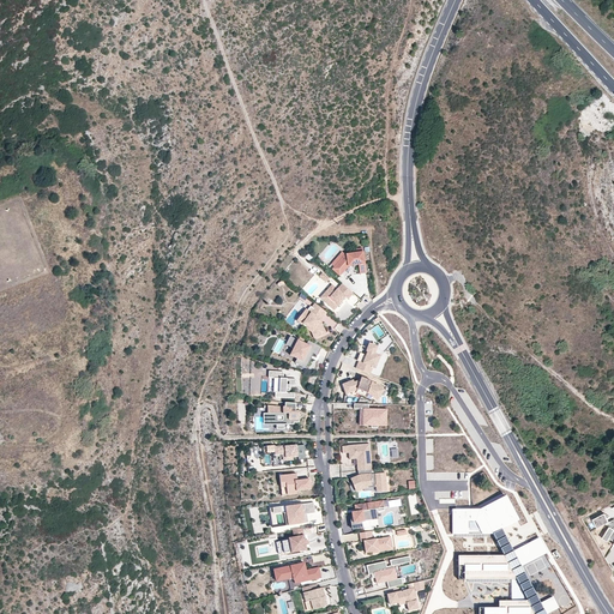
[(366,272),(363,248),(357,248),(357,253),(345,254),(335,266),(343,274),(349,265),(350,265),(355,265),(359,264),(360,274),(366,272)]
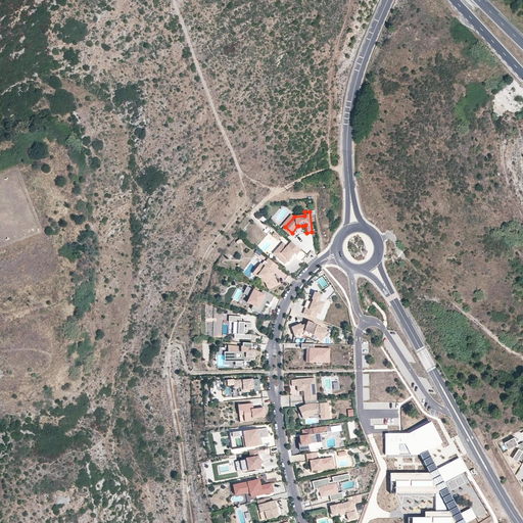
[(296,255),(300,250),(291,242),(287,246),(283,242),(278,248),(280,250),(275,255),(285,265),(293,255),(292,254),(293,252),(294,253),(296,255)]
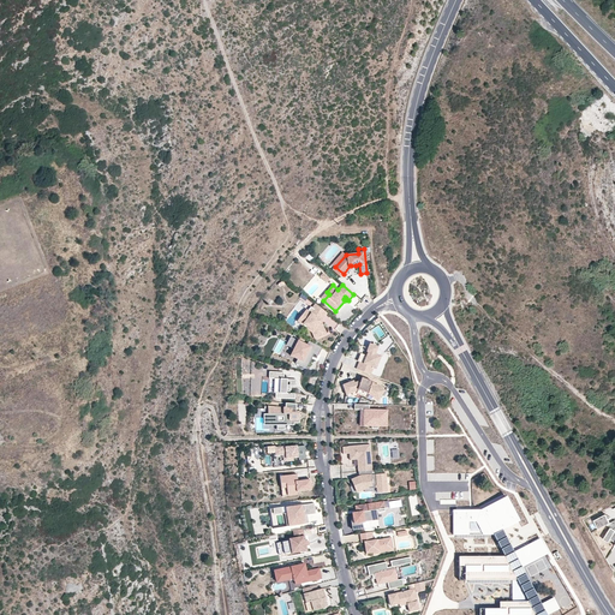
[(327,314),(316,304),(312,309),(311,308),(308,311),(306,310),(303,315),(308,320),(304,324),(314,332),(316,339),(327,334),(322,324),(321,324),(320,323),(321,321),(327,314)]
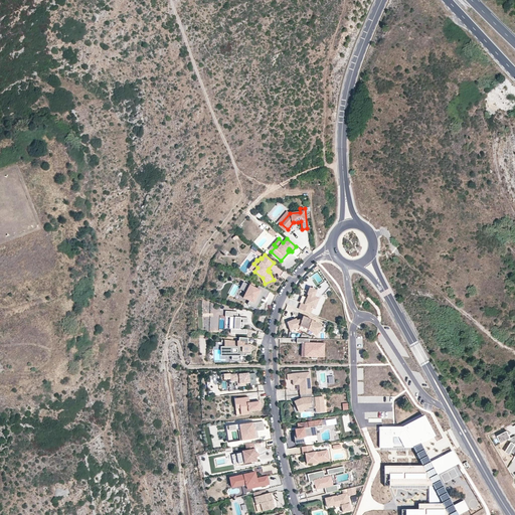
[(258,268),(253,264),(249,269),(253,273),(261,279),(264,284),(265,284),(263,278),(254,272),(258,268)]
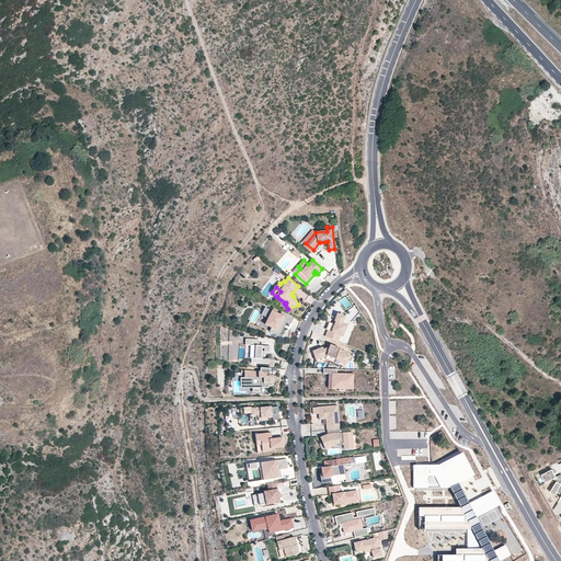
[(281,328),(284,321),(287,323),(290,324),(294,318),(281,311),(279,315),(265,307),(261,315),(268,319),(265,324),(272,328),(270,331),(279,336),(284,329),(281,328)]
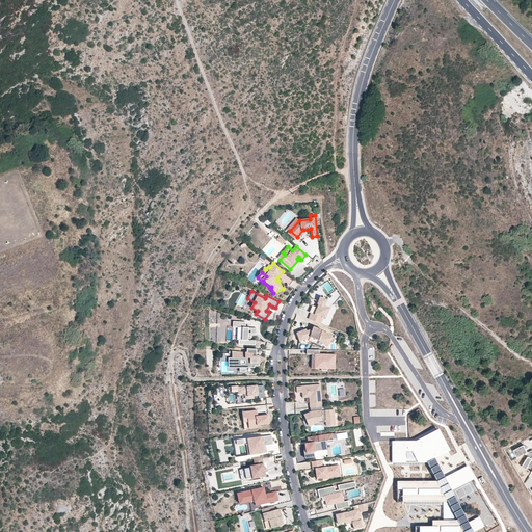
[(324,319),(328,309),(323,307),(326,300),(319,298),(317,304),(318,304),(317,308),(312,306),(309,313),(311,313),(308,319),(320,324),(322,318),(324,319)]
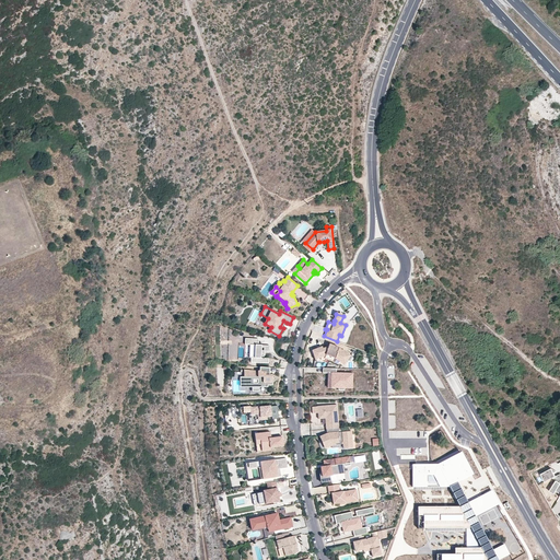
[(264,354),(264,351),(266,351),(269,351),(269,346),(258,346),(258,339),(245,339),(245,343),(249,343),(249,357),(251,357),(251,363),(268,363),(268,359),(260,358),(260,354),(264,354)]
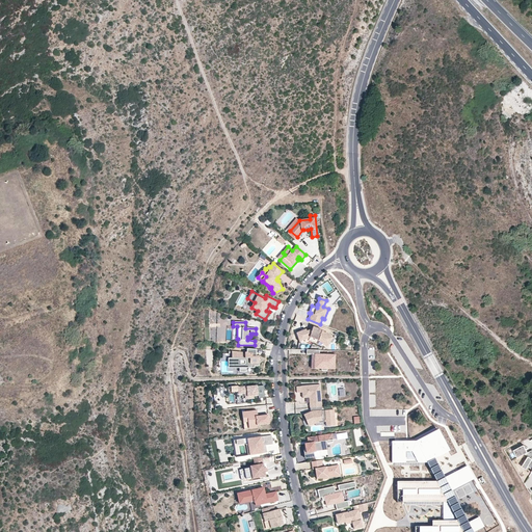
[(306,329),(296,333),(299,342),(309,339),(310,337),(318,340),(318,341),(319,339),(324,342),(323,343),(327,346),(334,337),(324,331),(323,333),(321,333),(322,329),(317,328),(316,330),(313,328),(312,330),(311,330),(307,331),(306,329)]
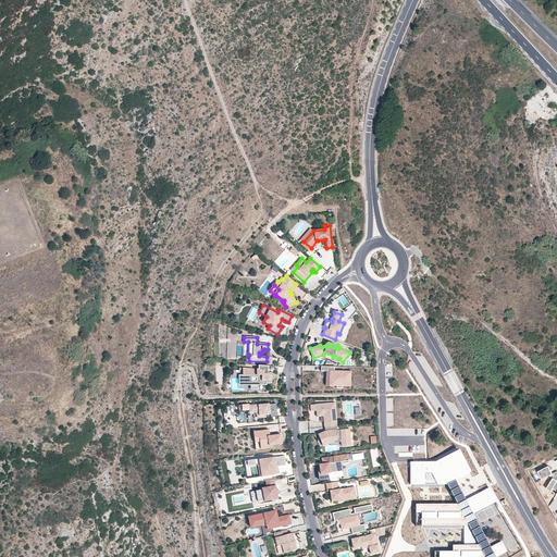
[(270,379),(269,374),(268,366),(259,366),(258,370),(257,370),(257,371),(255,371),(254,369),(244,369),(244,375),(243,375),(243,383),(250,383),(251,390),(258,390),(258,383),(271,383),(271,379),(270,379)]
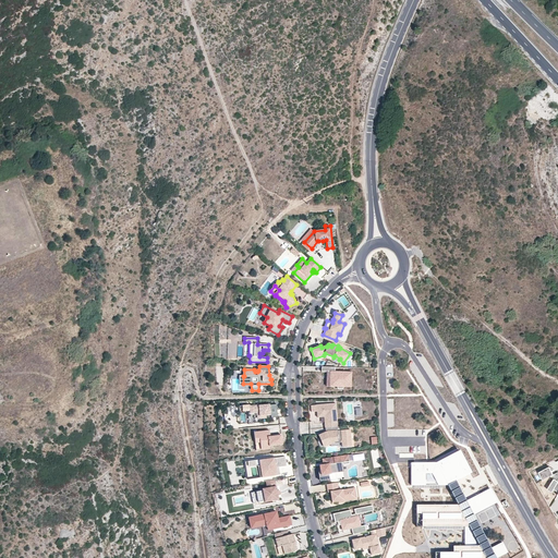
[(351,387),(352,372),(335,372),(335,367),(322,367),(322,372),(327,372),(330,373),(330,387),(338,387),(337,389),(343,389),(343,387),(351,387)]
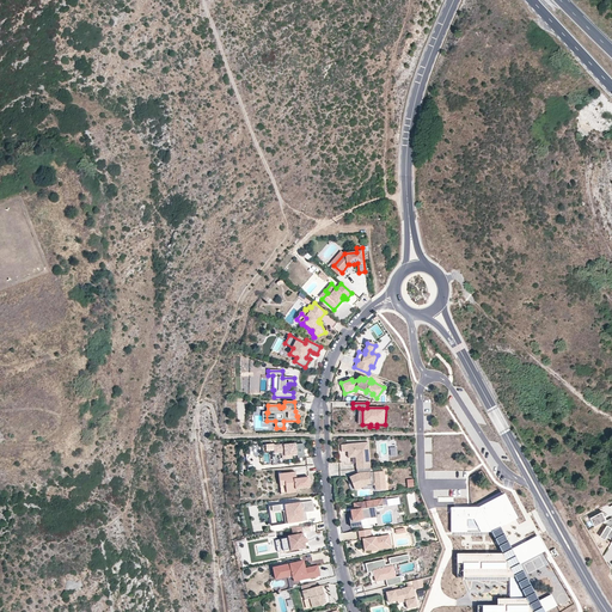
[(369,467),(368,442),(347,445),(348,458),(355,458),(356,464),(360,464),(360,469),(369,469),(369,467)]
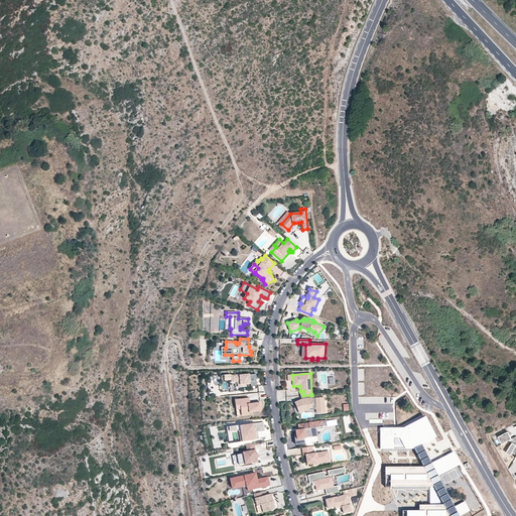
[(250,384),(249,375),(240,376),(240,375),(231,376),(232,379),(232,382),(235,382),(240,381),(241,387),(246,386),(246,384),(250,384)]
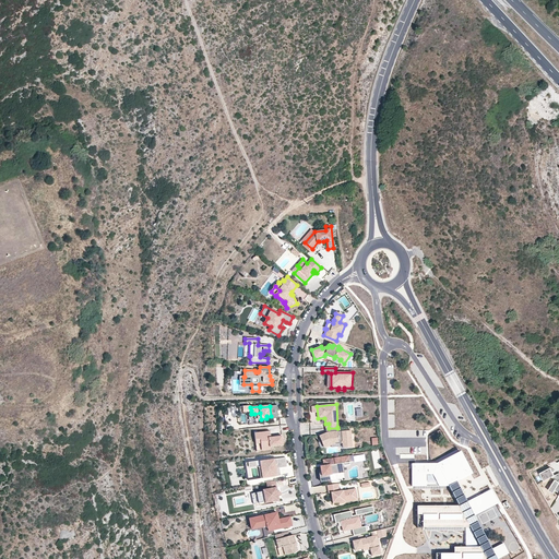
[(329,428),(329,429),(330,435),(328,435),(326,433),(321,436),(322,438),(321,438),(323,445),(331,442),(334,442),(335,444),(343,443),(343,448),(351,448),(351,442),(352,442),(351,430),(344,431),(344,433),(342,433),(342,431),(337,431),(337,428),(329,428)]
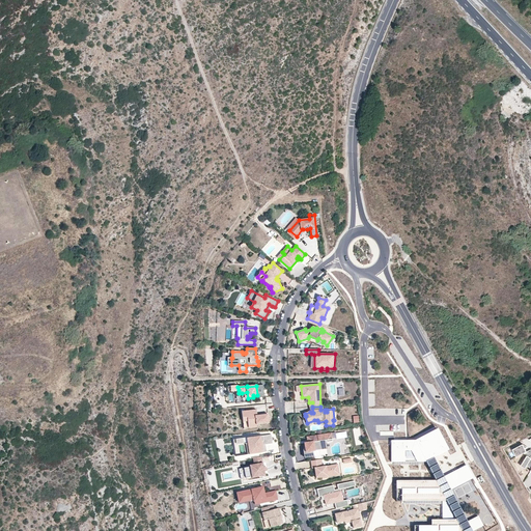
[(256,410),(242,412),(243,418),(247,417),(248,425),(269,423),(268,414),(257,416),(256,410)]
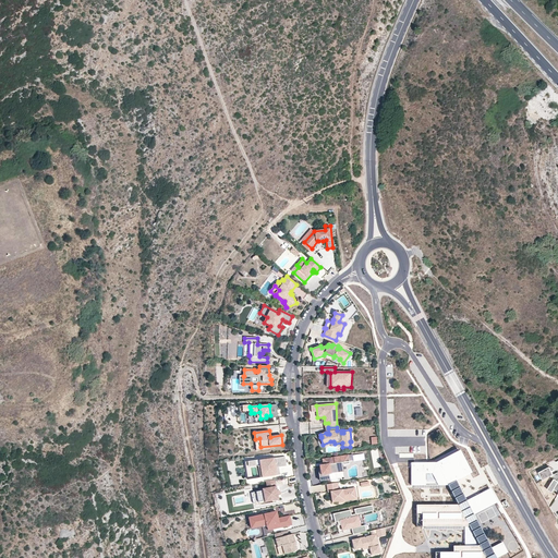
[(472,474),(460,449),(436,461),(411,462),(412,485),(447,485),(457,504),(416,504),(415,524),(469,528),(478,545),(453,545),(453,552),(439,552),(439,557),(500,557),(509,554),(502,542),(492,546),(474,513),(497,502),(489,488),(466,499),(462,489),(458,481),(472,474)]
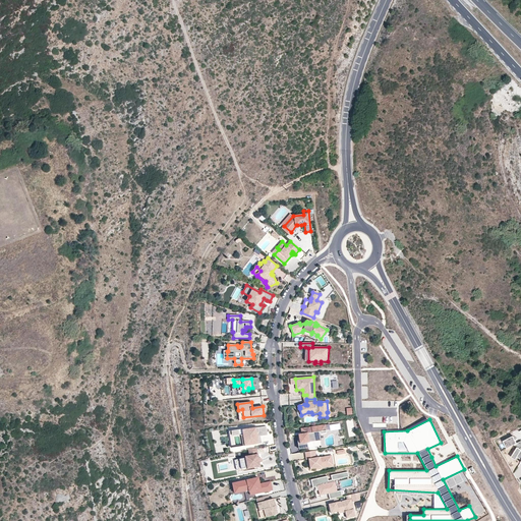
[(327,433),(326,425),(305,428),(306,433),(302,435),(299,435),(301,449),(308,448),(307,443),(322,441),(321,433),(327,433)]
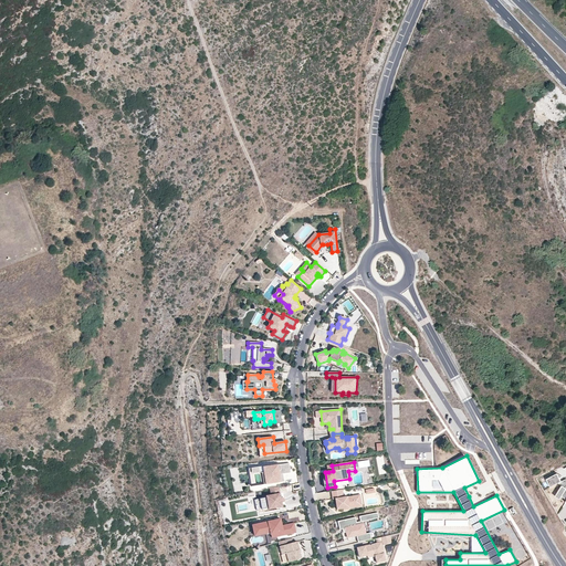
[(291,473),(290,463),(263,467),(266,484),(281,482),(280,478),(278,478),(278,474),(280,474),(291,473)]
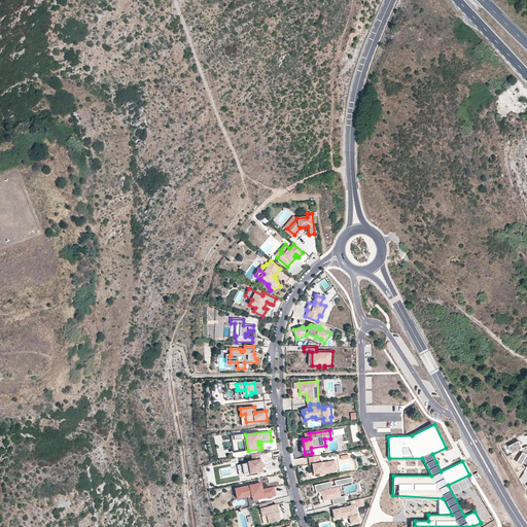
[(508,447),(512,454),(520,450),(522,449),(519,442),(508,447)]
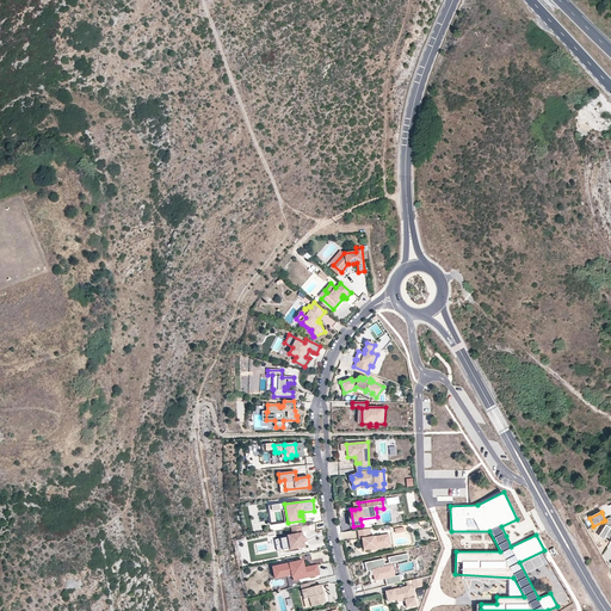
[(610,525),(610,517),(610,518),(605,520),(603,522),(606,525),(599,537),(604,539),(606,537),(610,539),(610,528),(610,525)]
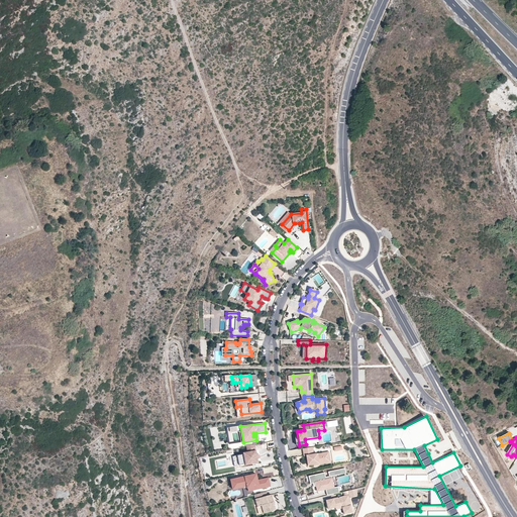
[(254,444),(246,446),(247,452),(243,453),(243,454),(232,456),(234,467),(245,464),(245,466),(259,462),(254,444)]
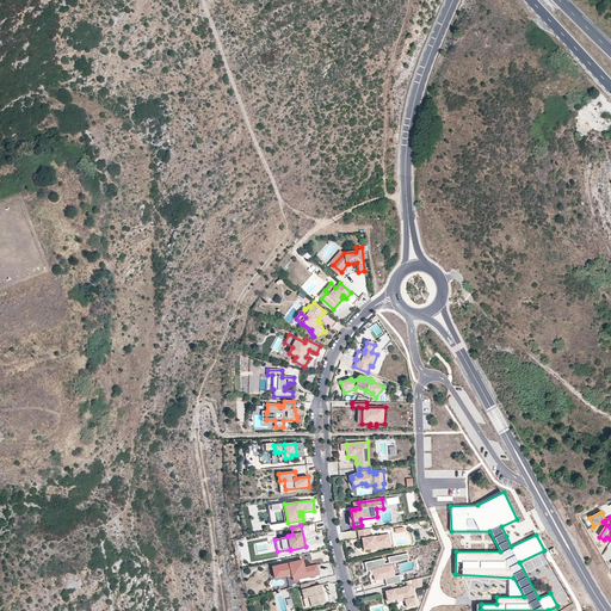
[(370,529),(358,530),(359,539),(362,538),(364,550),(371,549),(377,548),(377,547),(389,544),(387,535),(371,537),(370,529)]
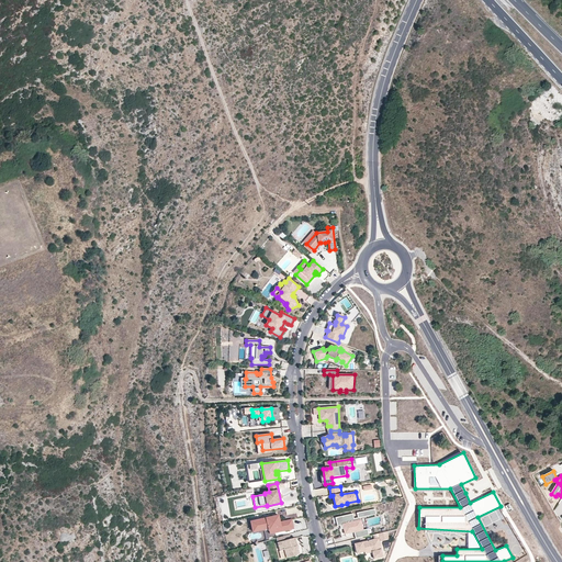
[(357,513),(358,517),(360,517),(377,514),(375,508),(357,513)]
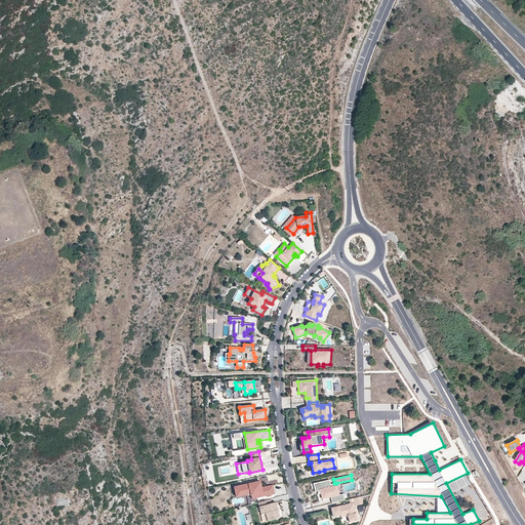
[(333,496),(332,489),(337,488),(336,483),(334,483),(331,484),(330,480),(314,484),(315,491),(317,491),(318,490),(319,494),(321,494),(322,499),(327,498),(331,497),(333,496)]
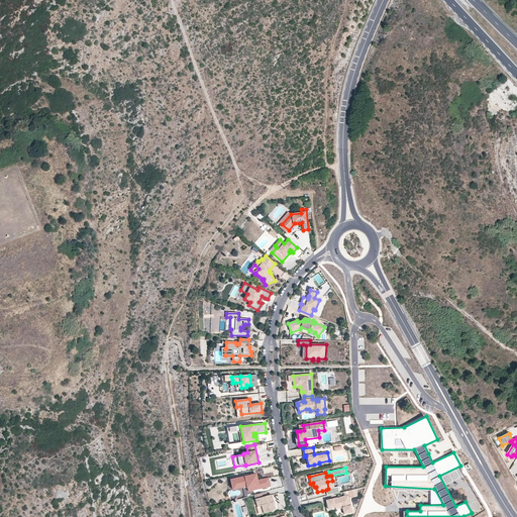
[(263,488),(261,480),(257,481),(255,474),(235,479),(237,488),(247,486),(247,488),(252,487),(252,490),(263,488)]
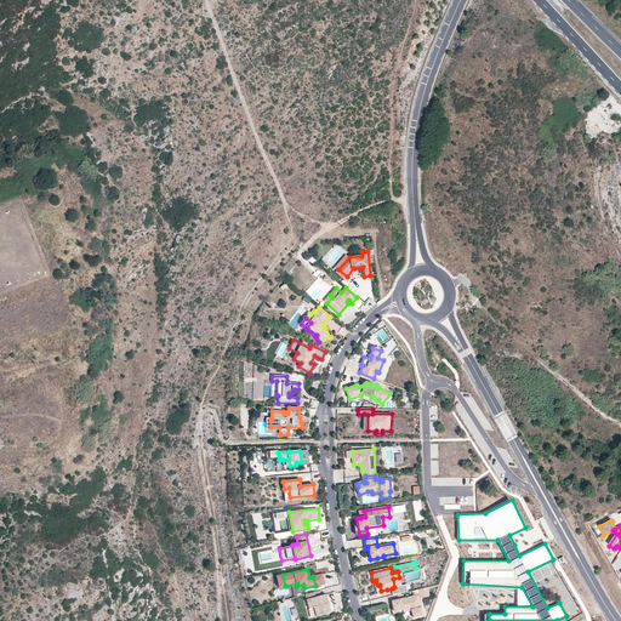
[(406,585),(402,586),(394,587),(392,588),(393,594),(408,591),(406,585)]
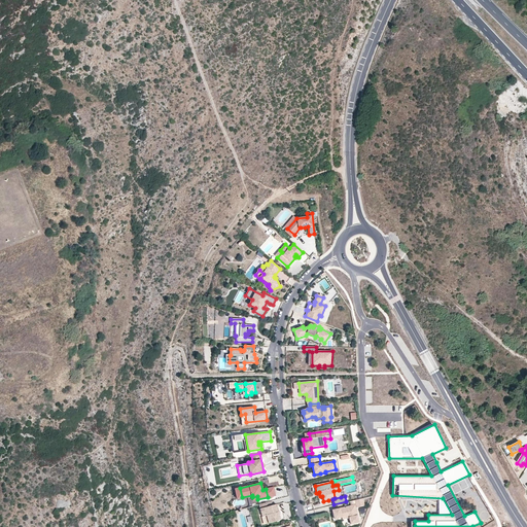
[(365,505),(363,498),(351,501),(352,505),(342,507),(342,508),(341,510),(340,507),(331,510),(334,519),(341,517),(341,515),(344,515),(349,517),(351,524),(359,522),(356,507),(365,505)]
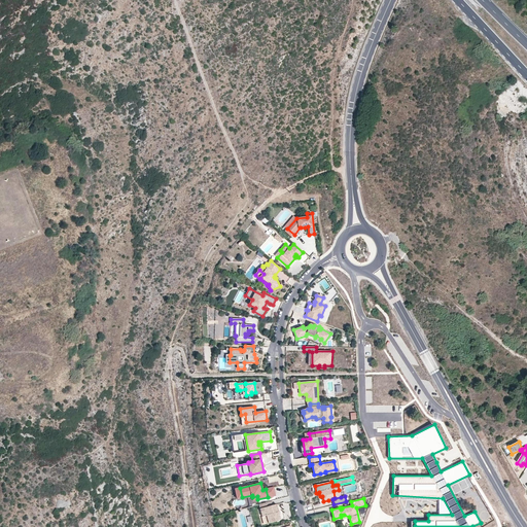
[(281,520),(277,504),(273,505),(272,501),(259,504),(262,517),(267,516),(269,523),(281,520)]
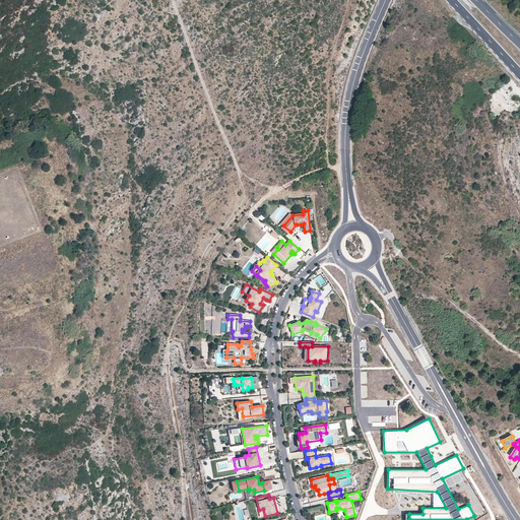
All buildings are outlined.
